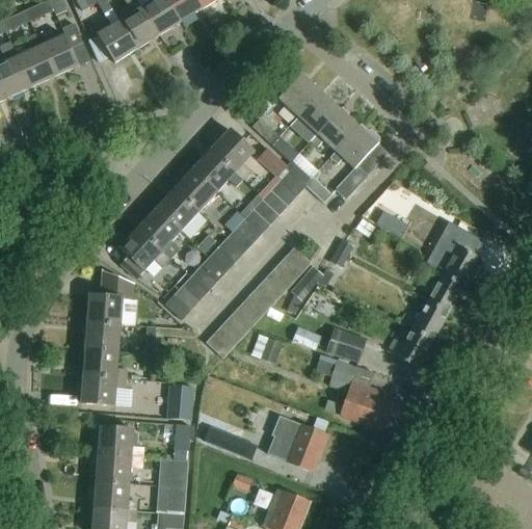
[(44,0),(23,9),(28,21),(54,9),(56,12),(67,8),(62,0),(44,0)]
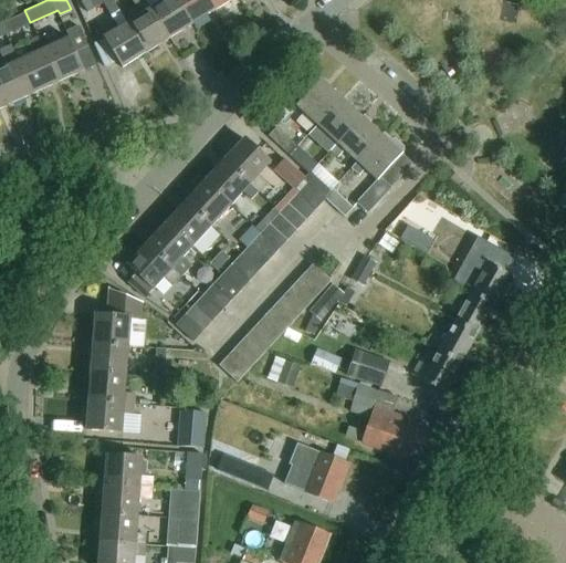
[(84,0),(82,1),(87,11),(106,0),(84,0)]
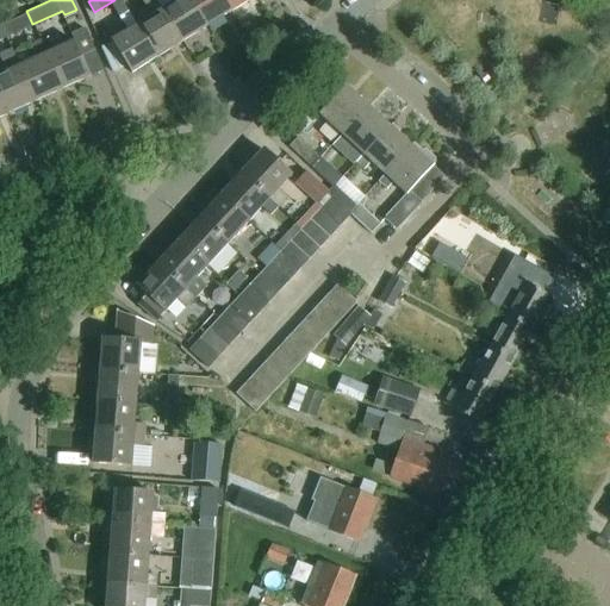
[(143,0),(151,14),(136,24),(156,57),(181,42),(161,8),(163,7),(159,0),(143,0)]
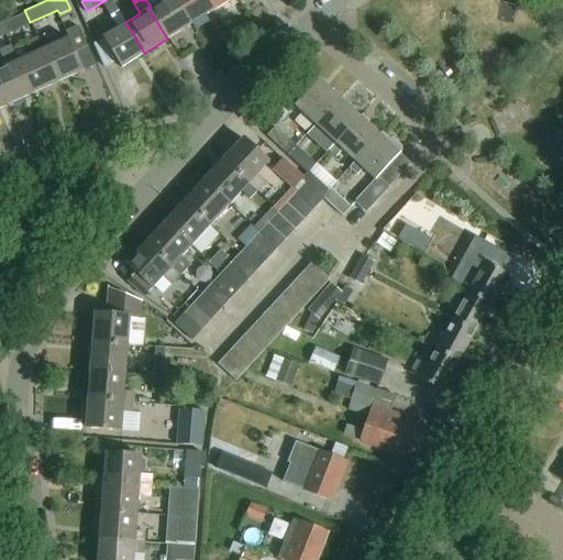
[(161,0),(151,7),(148,8),(167,39),(191,24),(176,0),(161,0)]
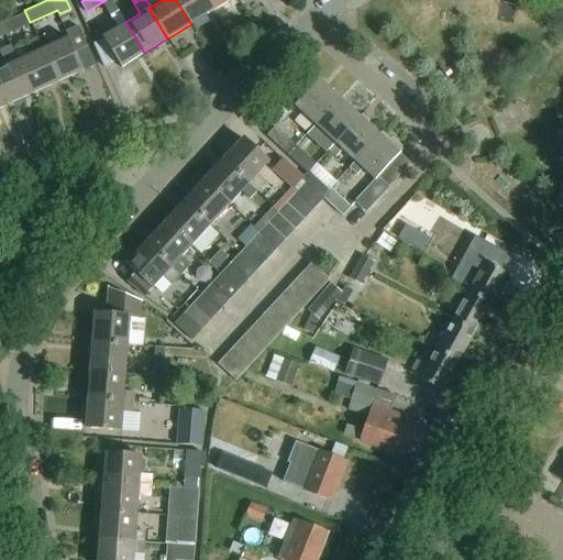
[(176,0),(191,24),(214,10),(208,0),(176,0)]
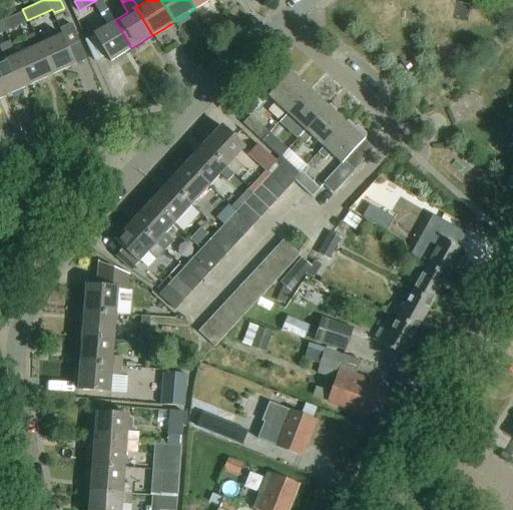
[(189,0),(195,9),(209,0),(189,0)]
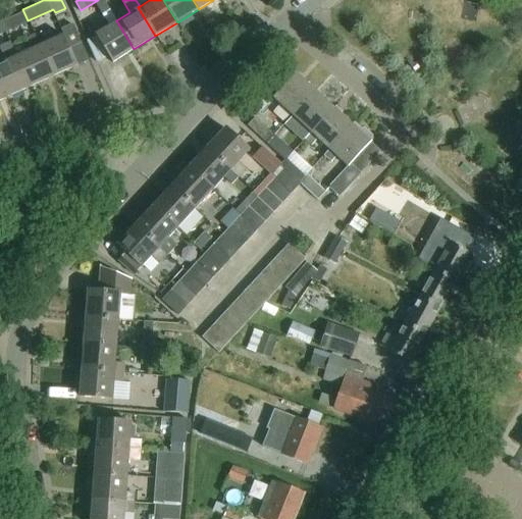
[(22,9),(0,19),(5,31),(28,20),(22,9)]
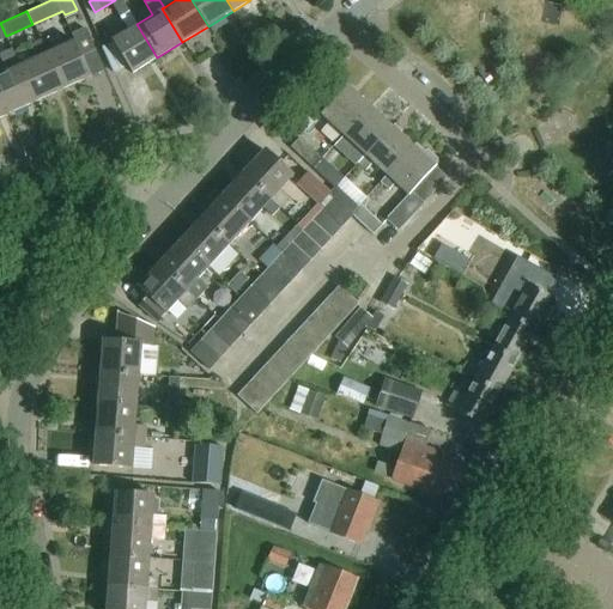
[(131,73),(157,58),(137,24),(110,40),(131,73)]
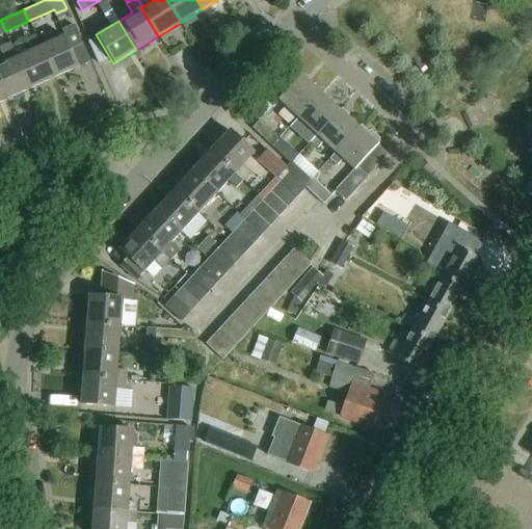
[(64,34),(40,46),(54,77),(79,64),(71,48),(83,42),(74,23),(61,28),(64,34)]
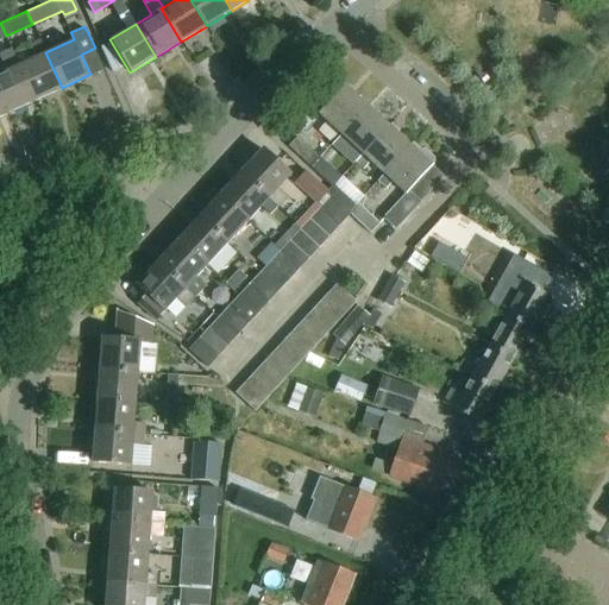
[(0,56),(7,71),(0,74),(0,93),(10,113),(36,101),(19,65),(22,64),(12,46),(0,51),(0,56)]
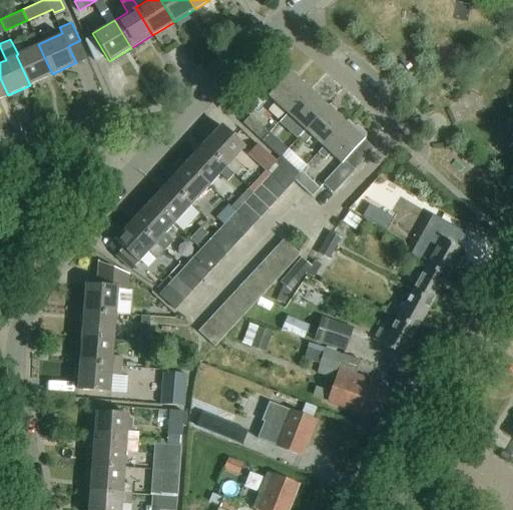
[(52,74),(38,44),(18,54),(16,55),(30,85),(52,74)]
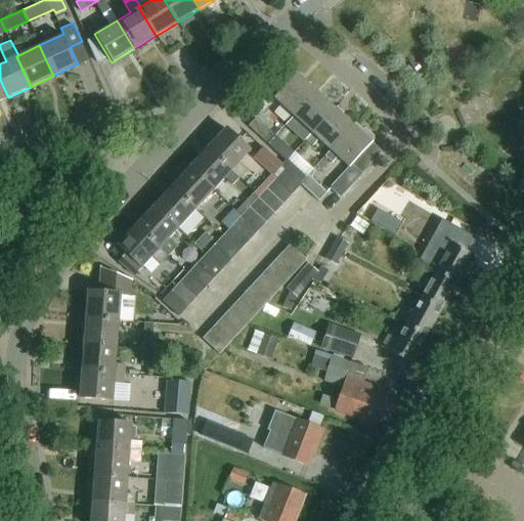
[(295,116),(317,91),(298,72),(274,97),(295,116)]
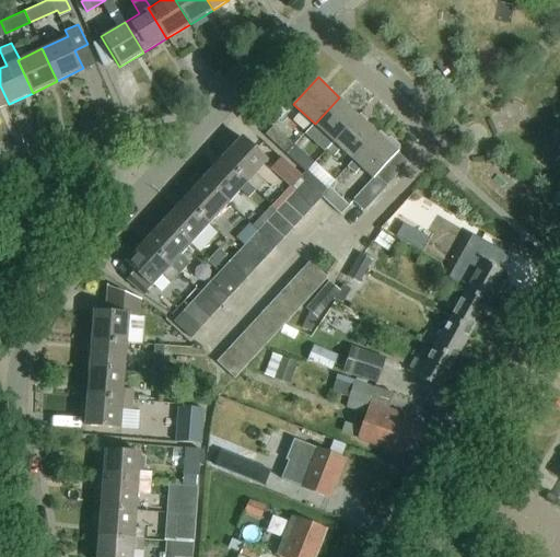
[(339,97),(315,124),(333,140),(327,147),(328,149),(360,116),(339,97)]
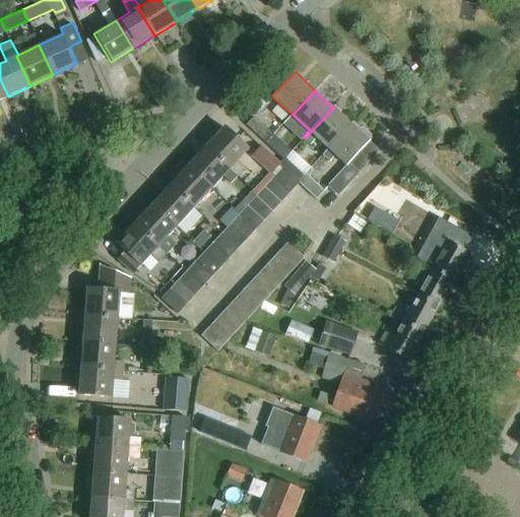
[(316,137),(327,147),(322,152),(324,154),(352,124),(334,108),(305,138),(311,143),(316,137)]
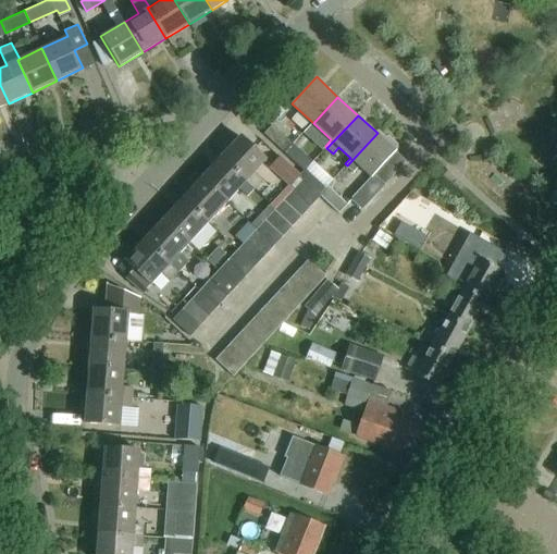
[(263,132),(286,152),(294,144),(272,123),(263,132)]
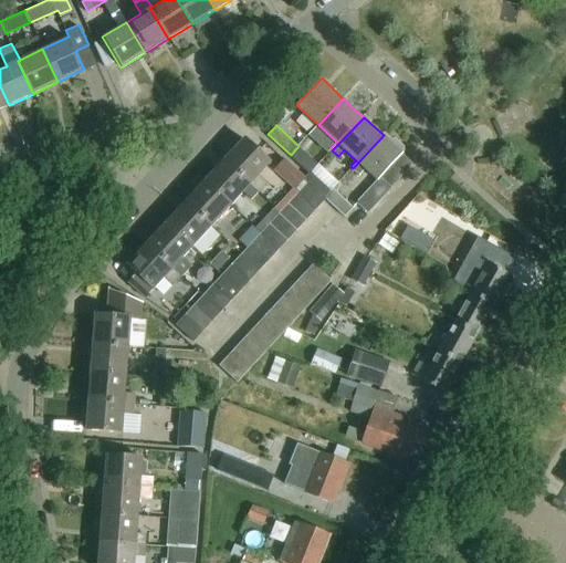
[(392,138),(389,142),(384,135),(353,168),(358,174),(364,167),(376,179),(378,180),(381,176),(402,154),(401,153),(405,149),(404,146),(396,138),(392,138)]
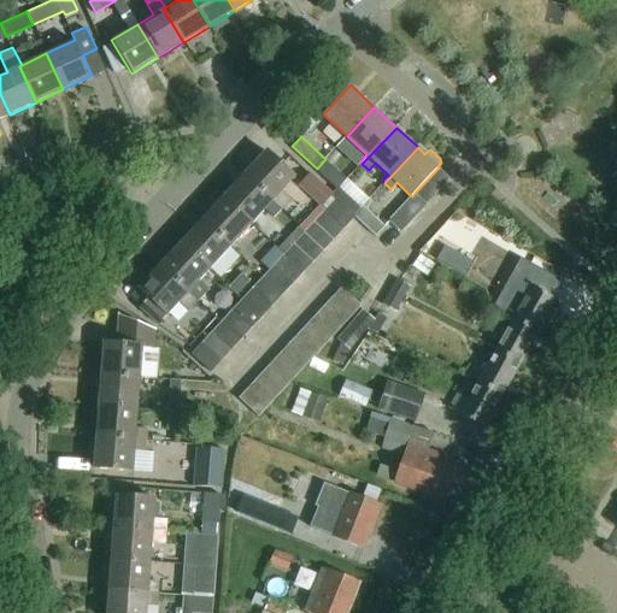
[(266,151),(245,175),(280,208),(283,205),(276,199),(295,177),(266,151)]
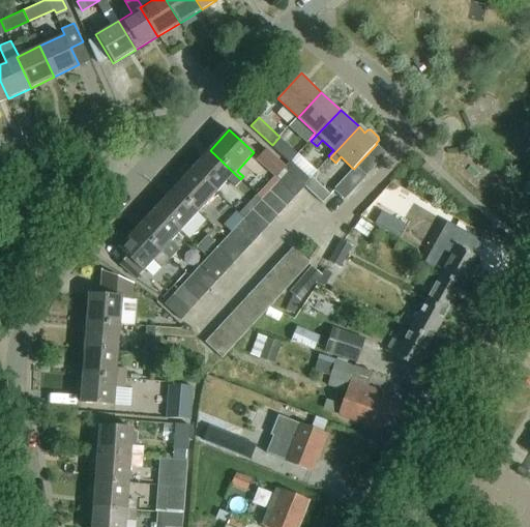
[(289,160),(286,164),(266,146),(263,149),(285,169),(299,153),(280,137),(272,145),(289,160)]
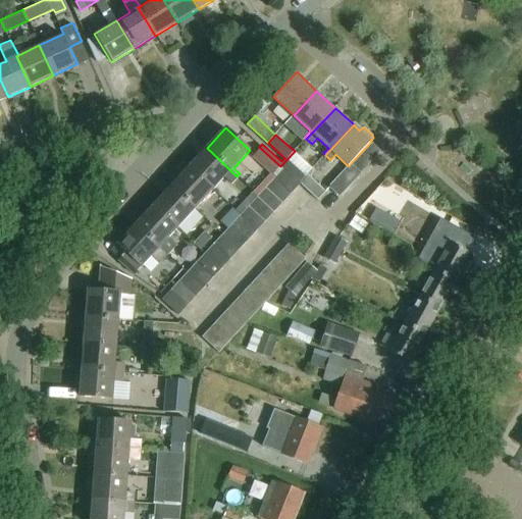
[(283,168),(280,166),(259,147),(253,154),(275,175),(276,175),(283,168)]
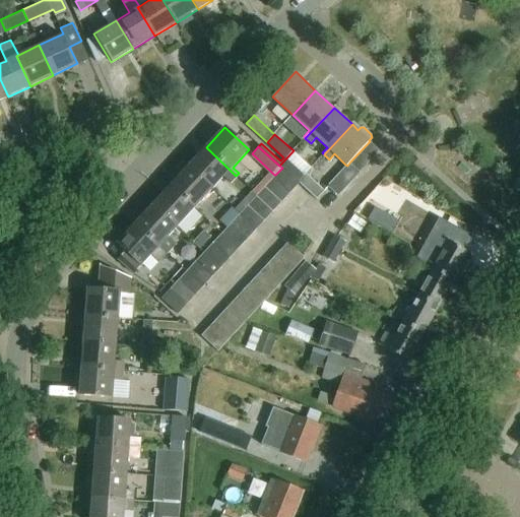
[(188,167),(212,189),(225,176),(231,181),(236,176),(206,147),(188,167)]
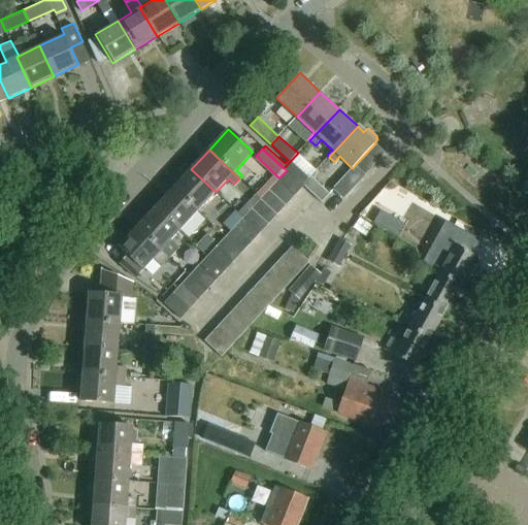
[(284,168),(287,170),(302,185),(303,184),(304,184),(311,175),(310,174),(316,169),(298,153),(284,168)]
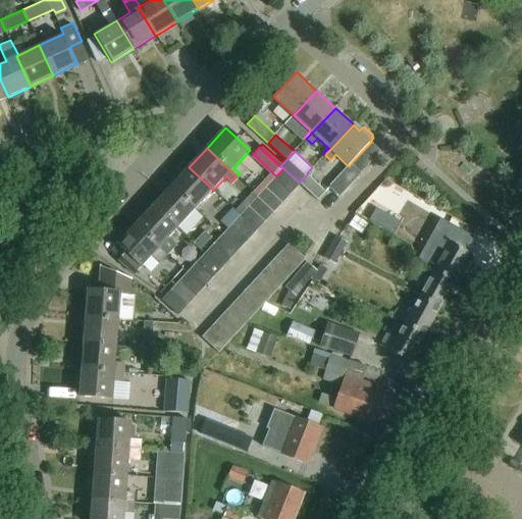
[(329,185),(329,186),(340,194),(361,170),(352,162),(349,166),(347,165),(330,184),(329,185)]
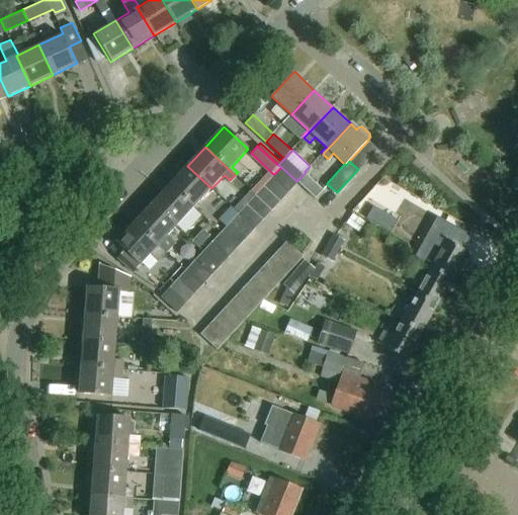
[(193,208),(211,188),(187,166),(169,186),(193,208)]
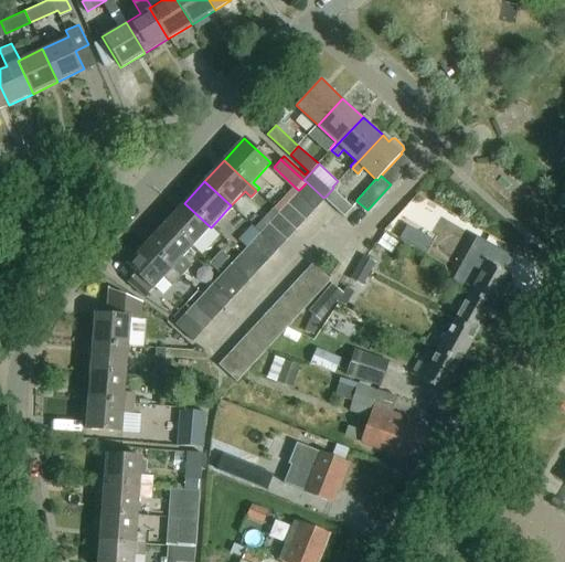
[(298,190),(296,192),(313,208),(323,198),(307,182),(299,190),(298,190)]
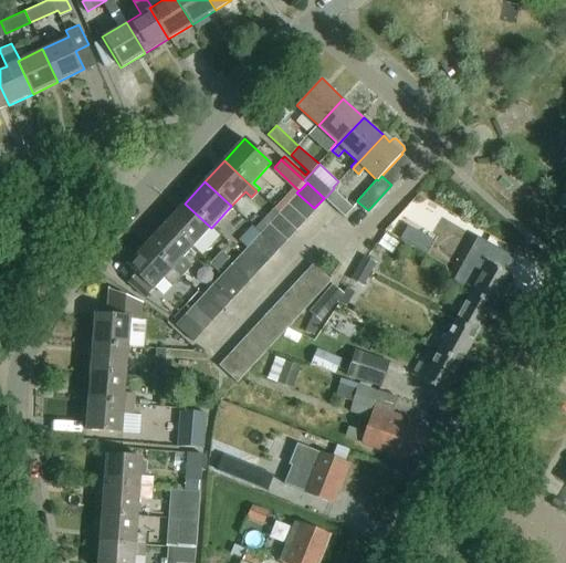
[(345,215),(350,209),(353,206),(334,188),(326,197),(345,215)]
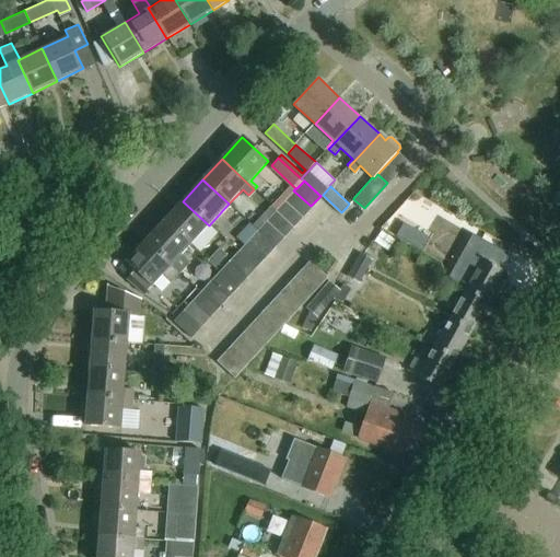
[(293,190),(283,201),(301,218),(311,206),(293,190)]
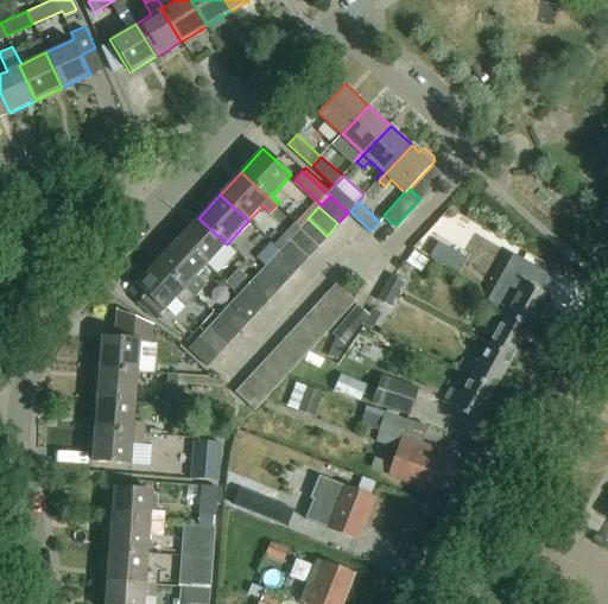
[(207,266),(227,245),(198,218),(178,240),(207,266)]
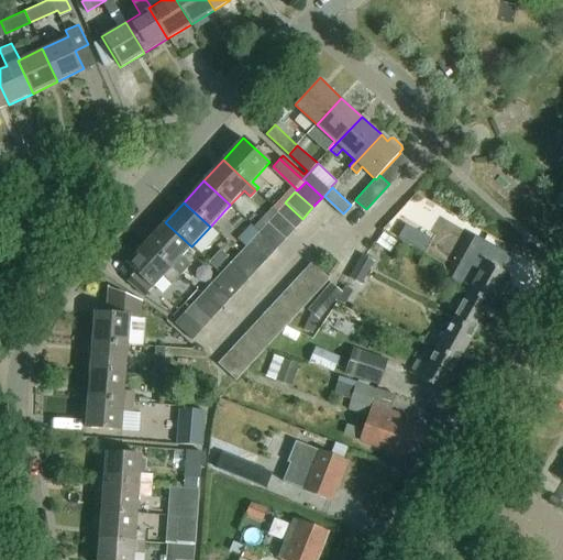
[(278,210),(276,212),(294,229),(302,219),(285,202),(278,210)]
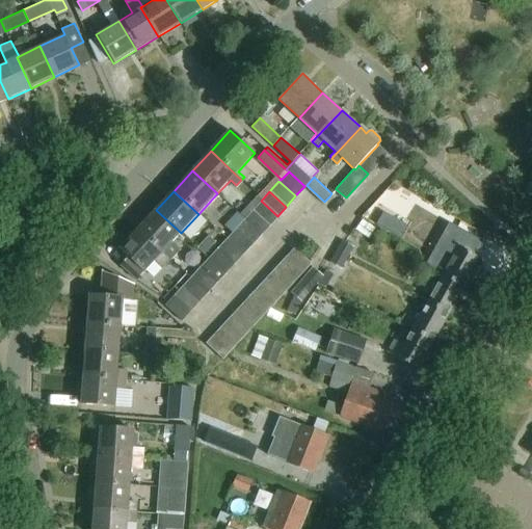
[(261,201),(251,210),(268,226),(277,216),(261,201)]
